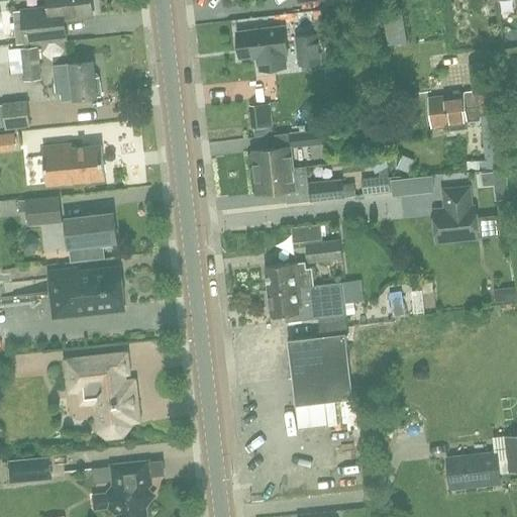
[(14,11),(17,44),(66,38),(64,19),(93,16),(90,0),(47,0),(48,8),(14,11)]
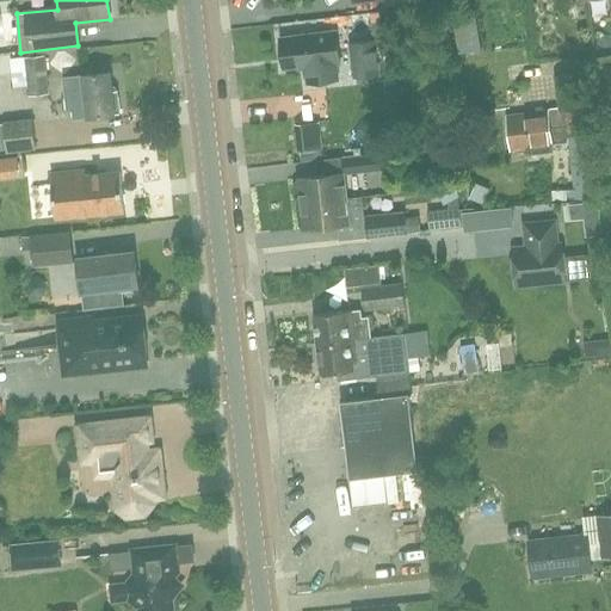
[(0,41),(16,42),(16,20),(0,20),(0,41)]
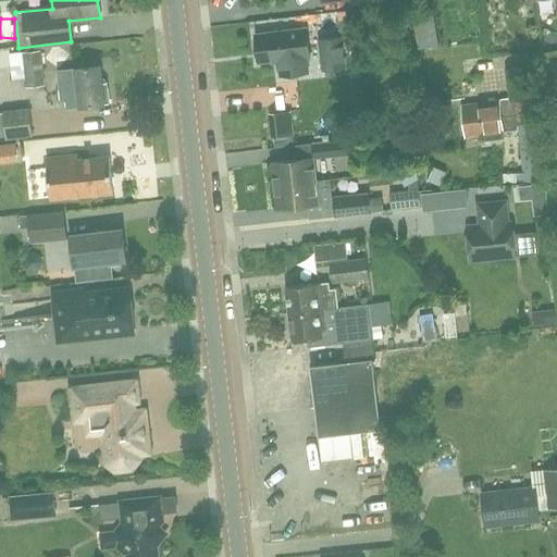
[(308,73),(307,59),(310,58),(307,29),(256,35),(259,63),(279,61),(281,76),(308,73)]
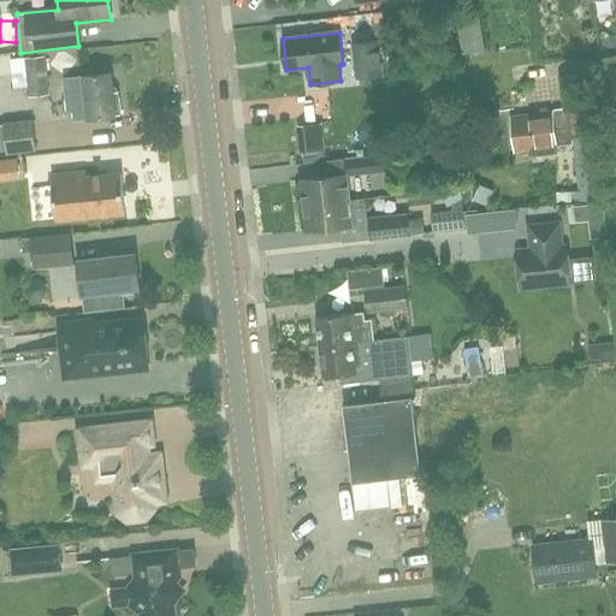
[(379,41),(353,43),(356,80),(383,77),(379,41)]
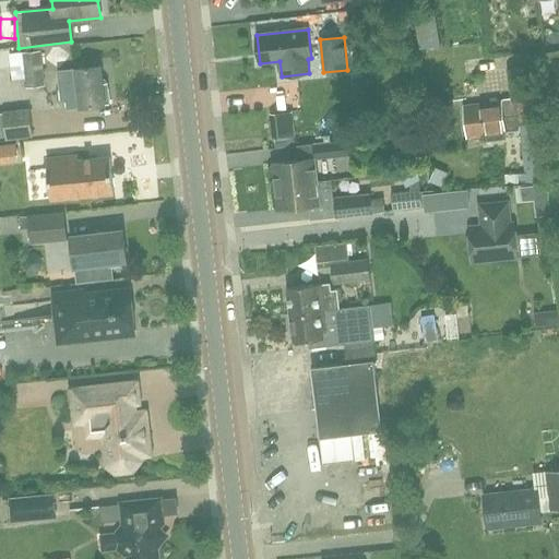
[(12,81),(26,79),(27,87),(45,85),(40,50),(23,52),(9,54),(12,81)]
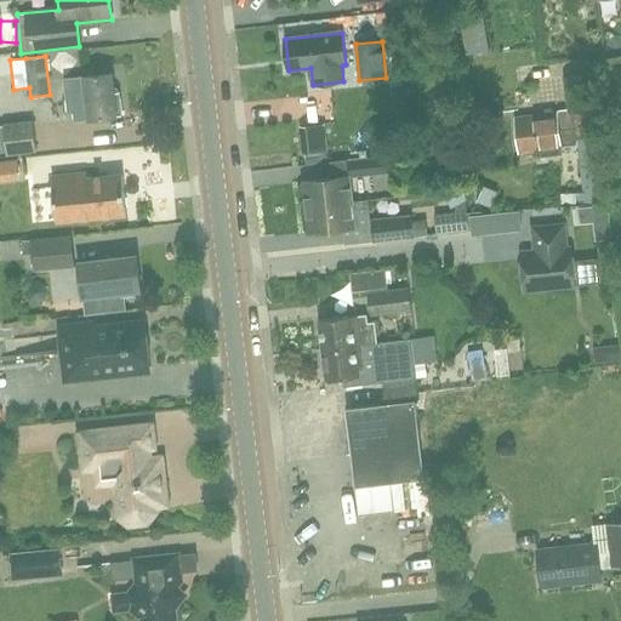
[(584,57),(586,77),(565,79),(569,113),(557,115),(557,114),(517,119),(520,154),(539,152),(539,159),(562,155),(560,148),(577,146),(577,142),(594,140),(588,77),(593,75),(591,57),(584,57)]
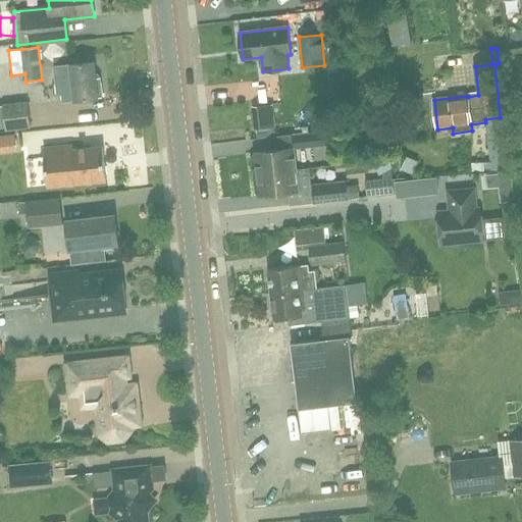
[(62,102),(75,101),(99,98),(99,97),(104,96),(101,76),(96,77),(94,61),(54,66),(57,96),(61,96),(62,102)]
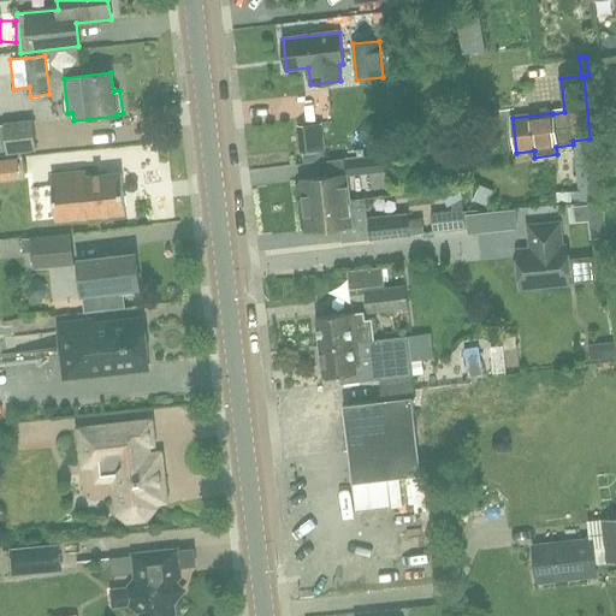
[(35,150),(31,119),(3,123),(7,155),(35,150)]
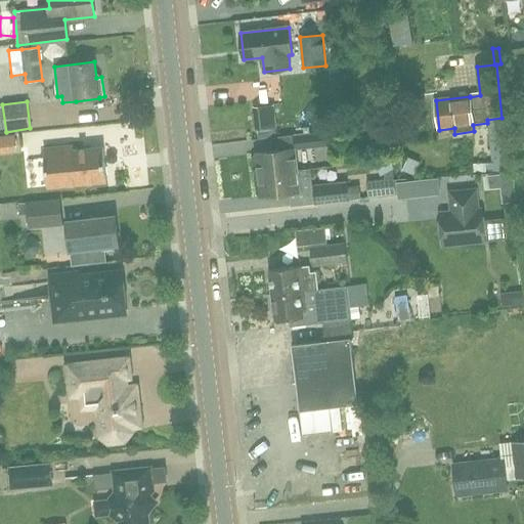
[(295,135),(299,134),(300,148),(335,144),(334,131),(333,131),(331,119),(293,123),(295,135)]
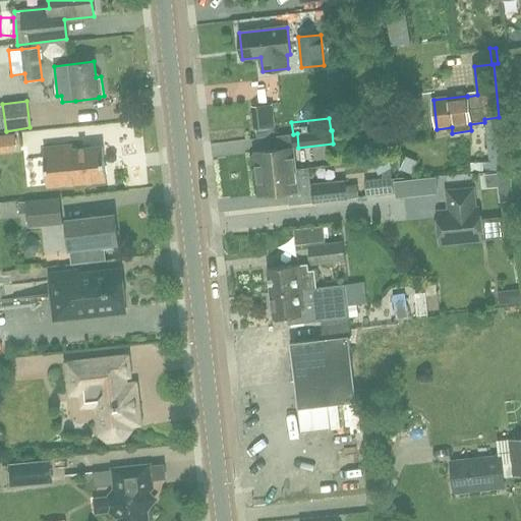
[(511,170),(506,118),(493,120),(495,134),(490,135),(494,159),(499,158),(501,171),(511,170)]
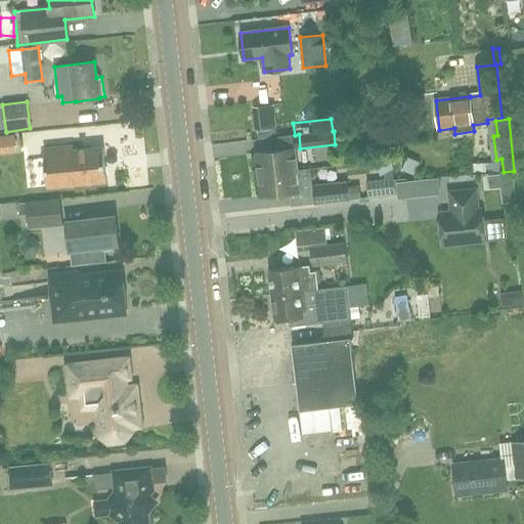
[(14,138),(0,139),(0,151),(15,150),(14,138)]
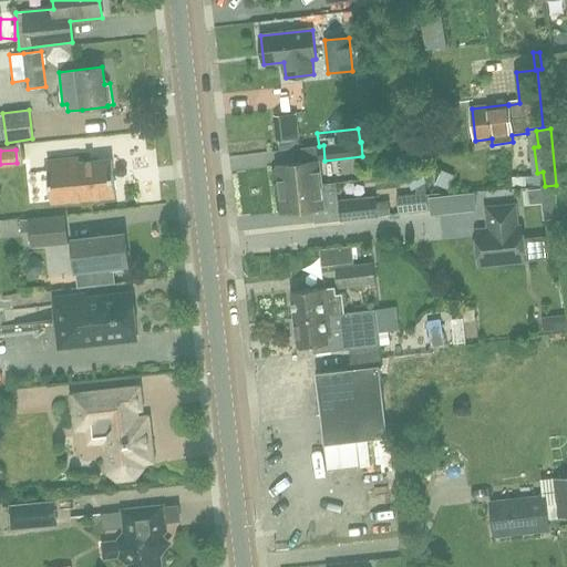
[(52,203),(116,196),(112,161),(80,164),(79,158),(48,162),(52,203)]
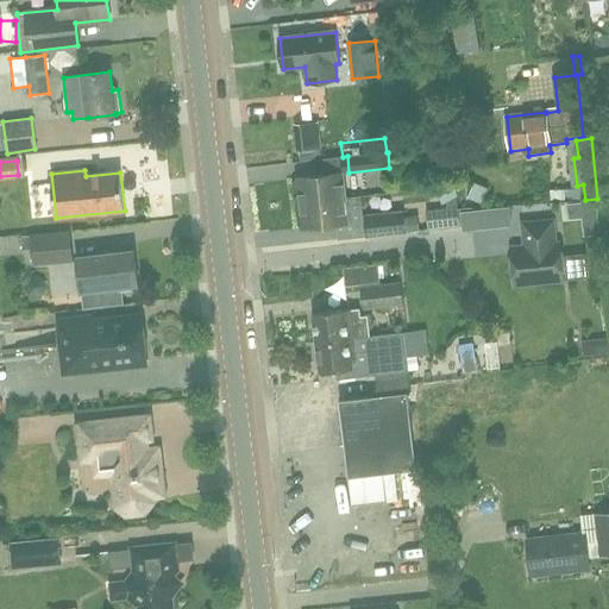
[(296,179),(300,203),(345,198),(341,173),(296,179)]
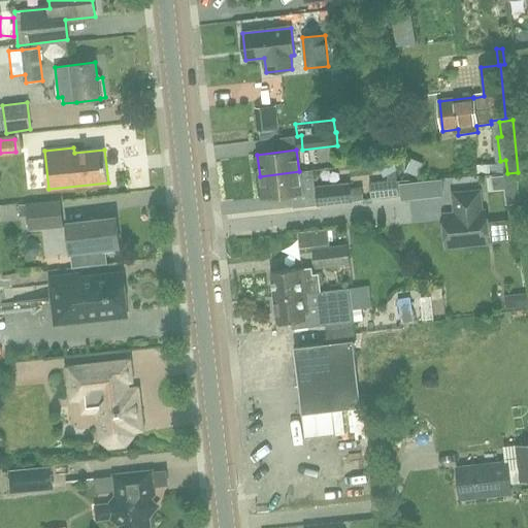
[(415,183),(424,163),(411,158),(402,178),(415,183)]
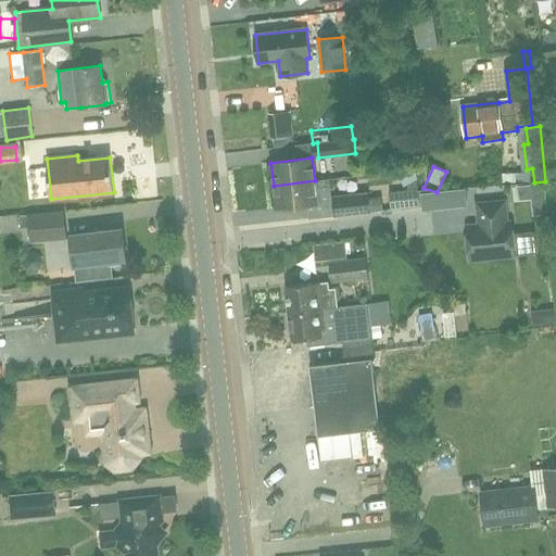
[(329,189),(328,179),(315,181),(315,180),(274,186),(276,210),(323,203),(321,190),(329,189)]
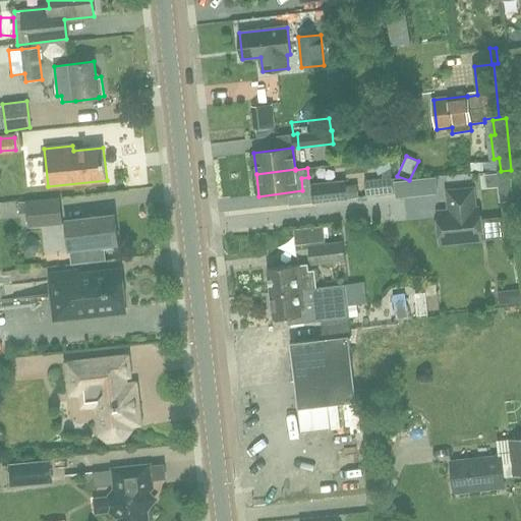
[(435,190),(433,179),(421,180),(422,192),(435,190)]
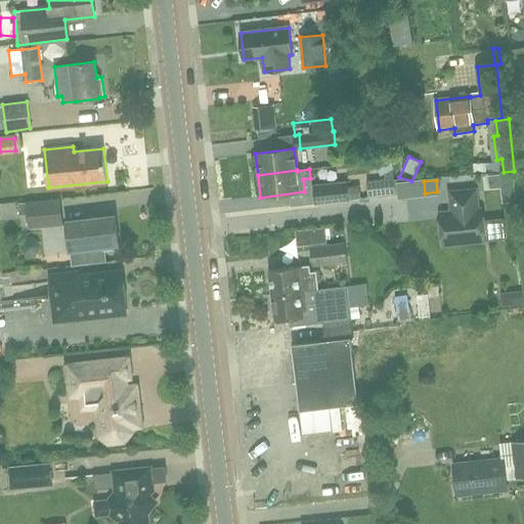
[(346,186),(339,186),(315,189),(316,204),(348,200),(346,186)]
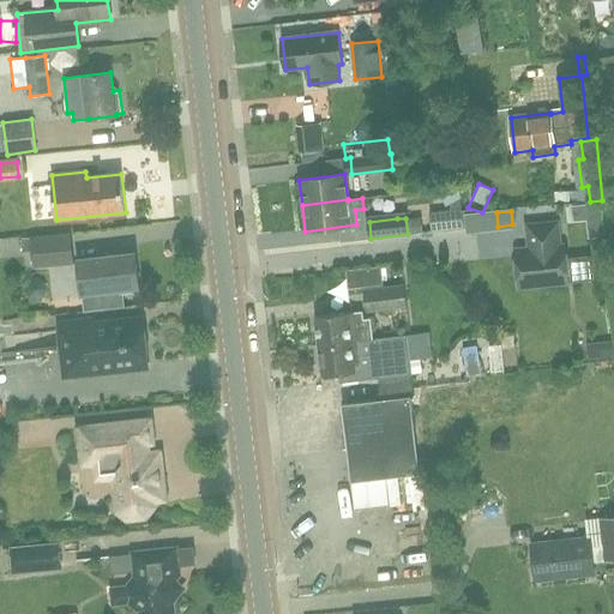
[(530,250),(517,251),(521,287),(567,282),(564,246),(559,246),(557,223),(528,226),(530,250)]
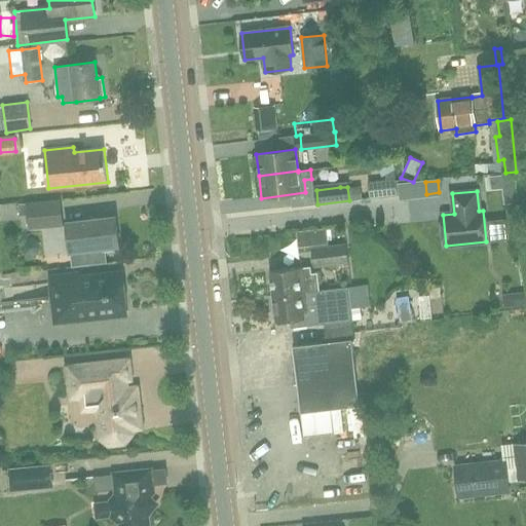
[(63,226),(61,200),(19,204),(20,215),(28,215),(29,229),(63,226)]
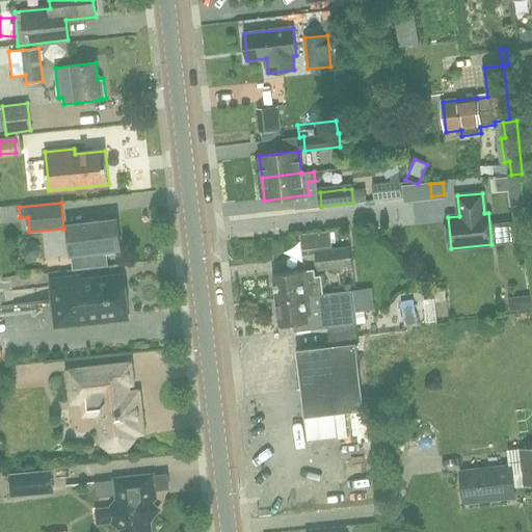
[(118,246),(121,245),(117,217),(68,222),(71,251),(89,249),(91,268),(108,266),(107,256),(120,255),(118,246)]
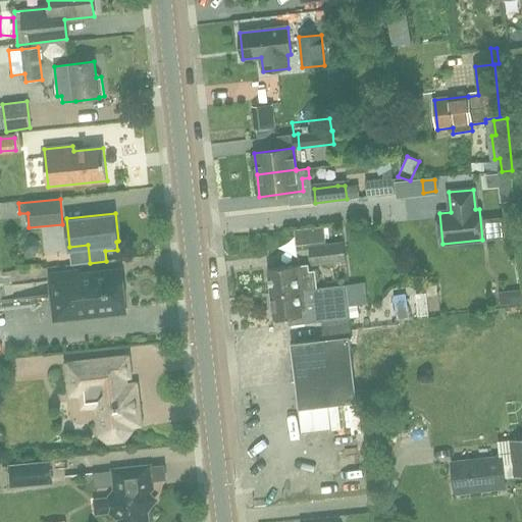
[(306,245),(325,243),(323,226),(304,228),(306,245)]
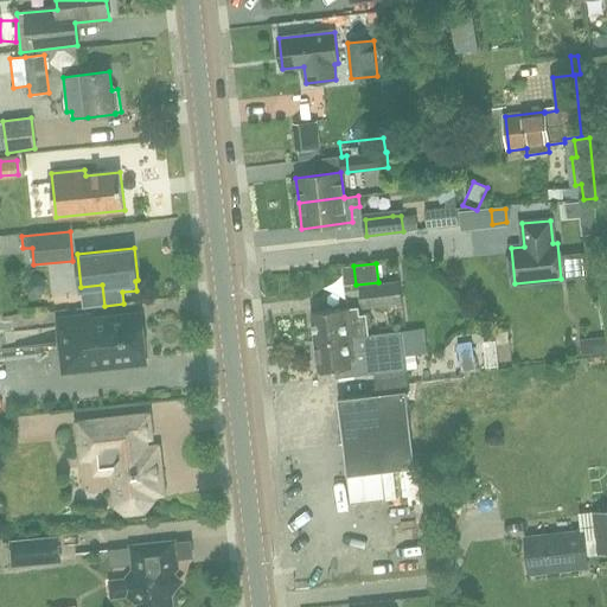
[(400,282),(362,286),(364,310),(402,305),(400,282)]
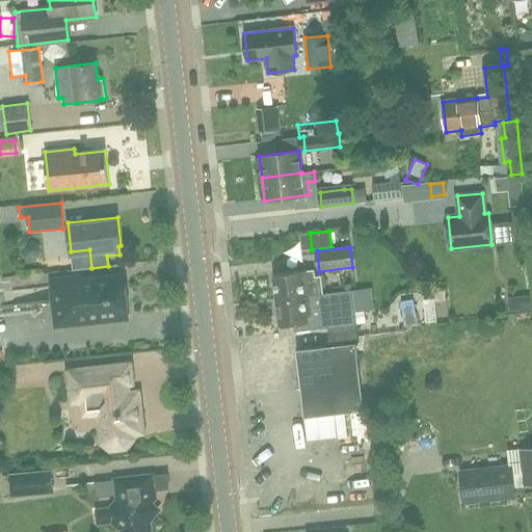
[(273,273),(276,299),(323,294),(323,293),(321,275),(315,275),(315,269),(310,269),(302,270),(273,273)]
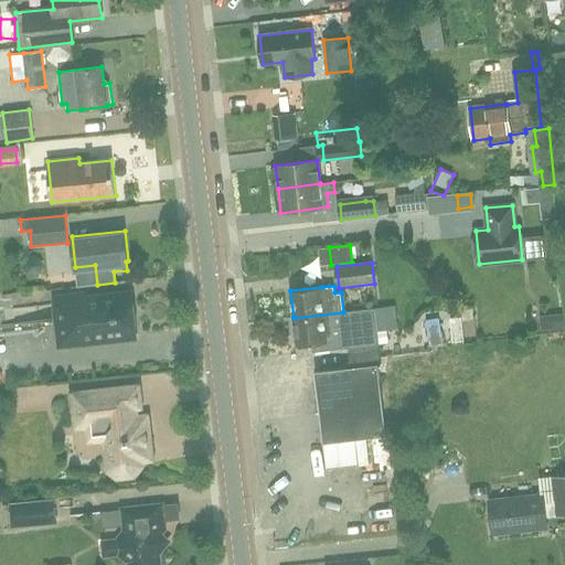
[(56,298),(62,344),(136,337),(131,296),(85,300),(85,295),(56,298)]
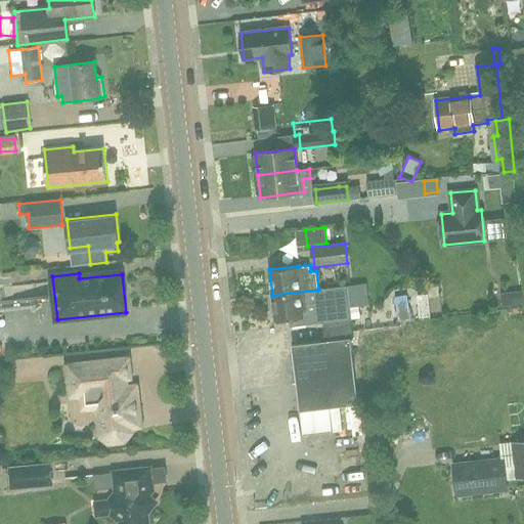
[(325,323),(351,320),(347,286),(318,289),(318,290),(272,295),(276,320),(290,319),(291,325),(321,321),(325,323)]
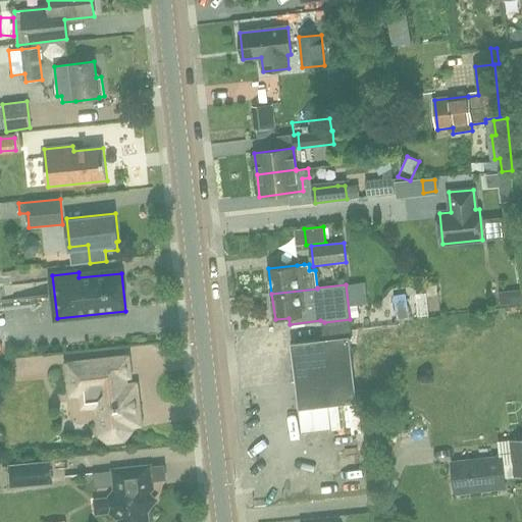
[(353,336),(350,319),(324,322),(323,325),(324,338),(291,343),(299,409),(302,434),(331,430),(328,405),(357,402),(350,337),(353,336)]
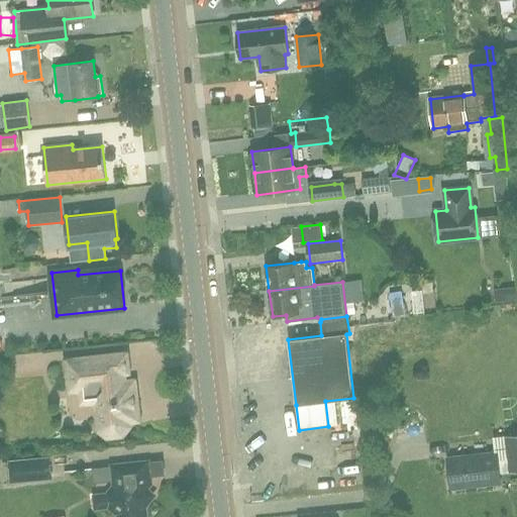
[(99,425),(100,430),(107,436),(122,435),(128,427),(128,422),(138,421),(137,414),(134,414),(134,406),(136,405),(136,398),(130,394),(129,388),(120,381),(119,373),(111,374),(109,356),(67,362),(71,391),(99,388),(102,411),(103,413),(98,420),(99,425)]
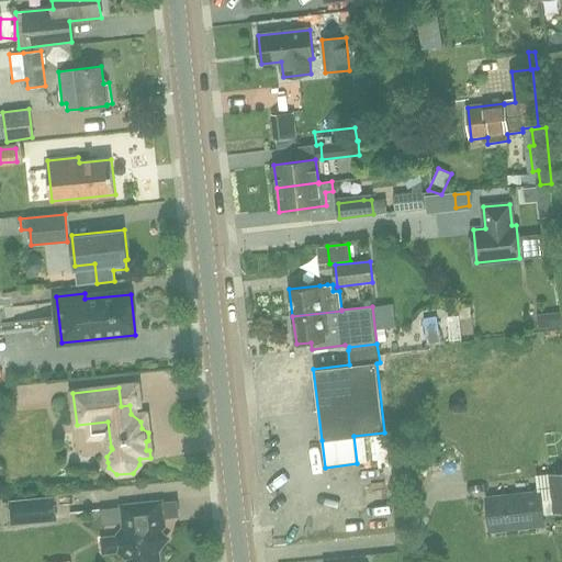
[(553,513),(561,512),(561,472),(549,474),(553,513)]
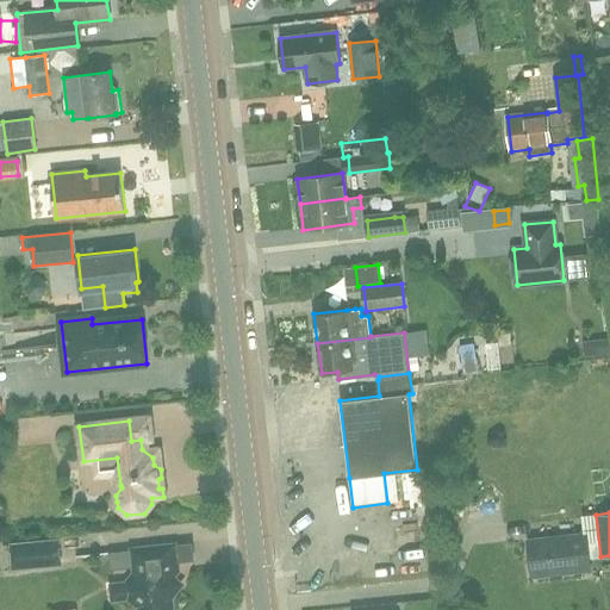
[(533,577),(590,570),(585,533),(528,539),(533,577)]
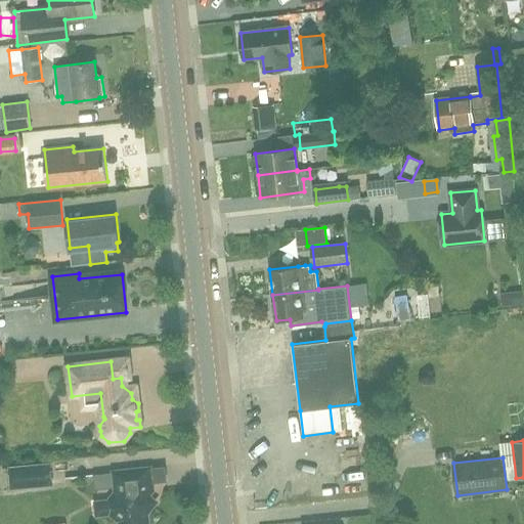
[(53,486),(51,463),(8,467),(10,490),(53,486)]
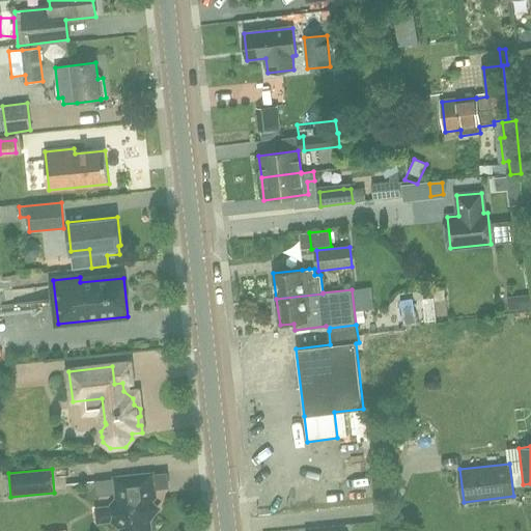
[(96,526),(117,524),(121,528),(121,530),(149,530),(148,520),(158,508),(149,502),(155,497),(154,490),(151,474),(115,478),(117,493),(120,495),(110,508),(94,509),(96,526)]
